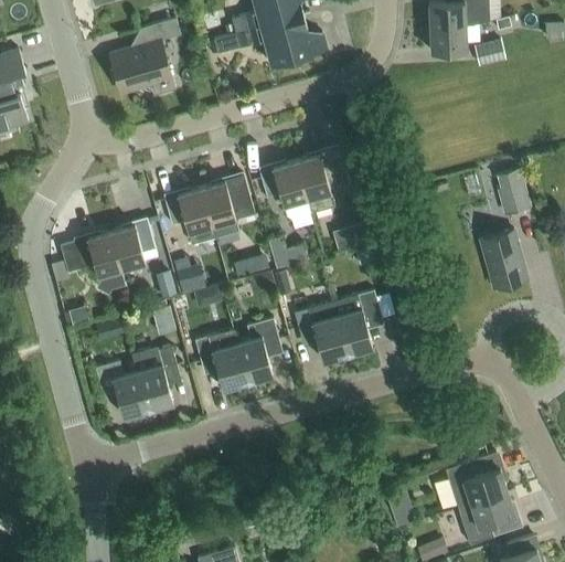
[(232,19),(235,33),(304,14),(299,0),(253,0),(257,11),(232,19)]
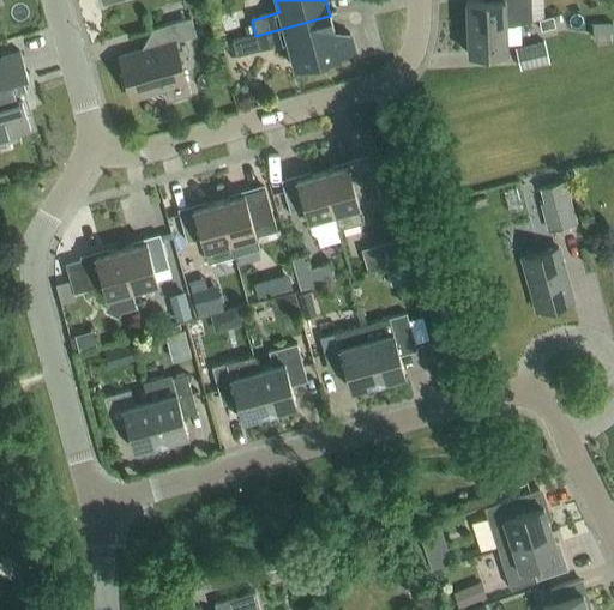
[(465,2),(467,30),(506,28),(512,28),(533,23),(530,0),(499,0),(500,1),(465,2)]
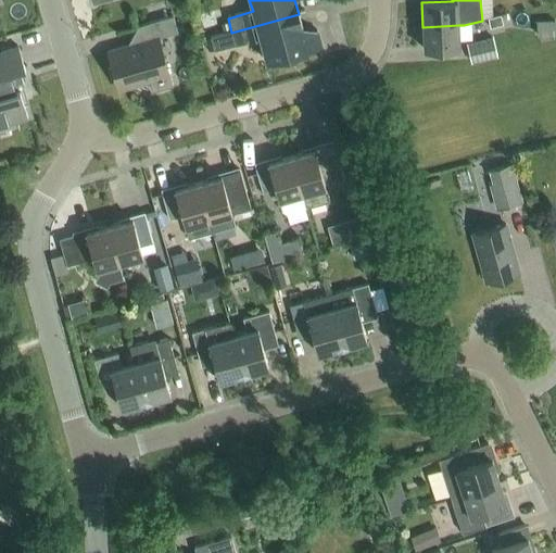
[(231,33),(211,39),(214,52),(261,40),(267,63),(321,48),(317,33),(304,36),(299,14),(231,33)]
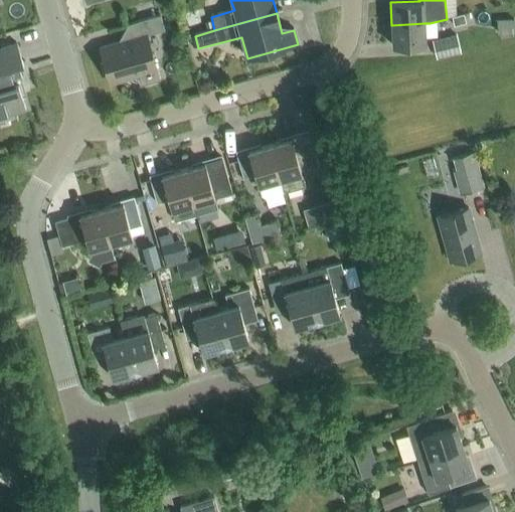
[(454,27),(466,24),(464,15),(452,18),(454,27)]
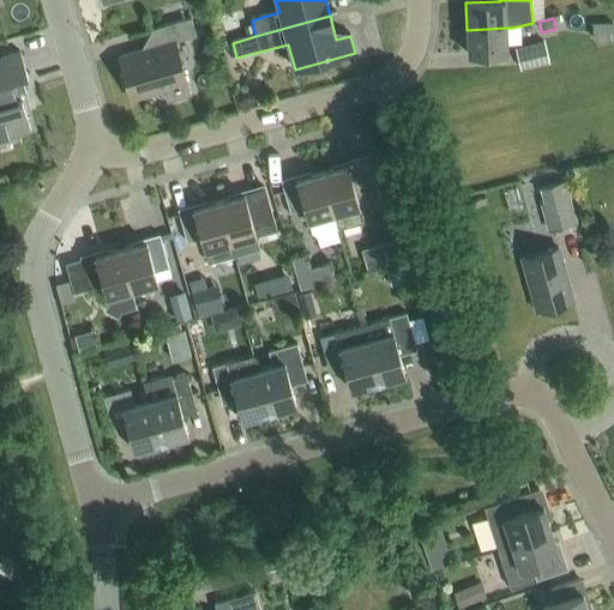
[(136,95),(140,97),(149,95),(151,91),(158,89),(164,91),(168,102),(190,96),(174,43),(197,37),(191,19),(151,31),(157,48),(119,59),(131,97),(136,95)]
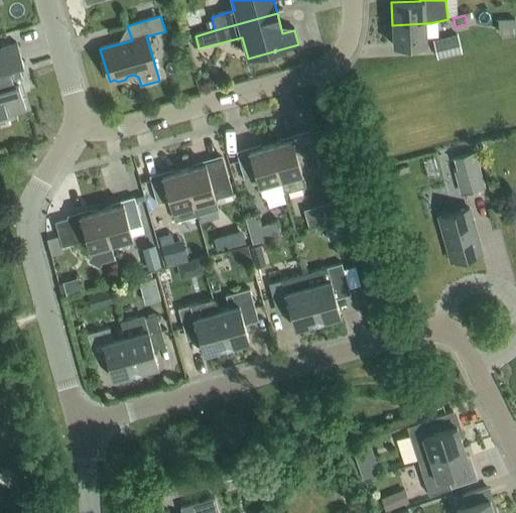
[(515,20),(498,21),(499,35),(515,34),(515,20)]
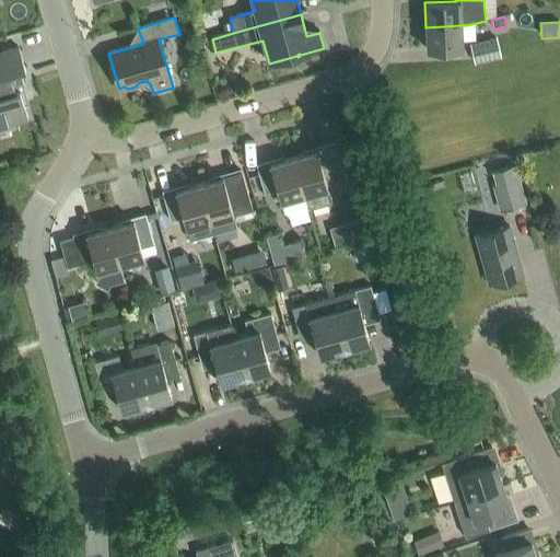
[(463,49),(462,25),(426,27),(427,51),(463,49)]
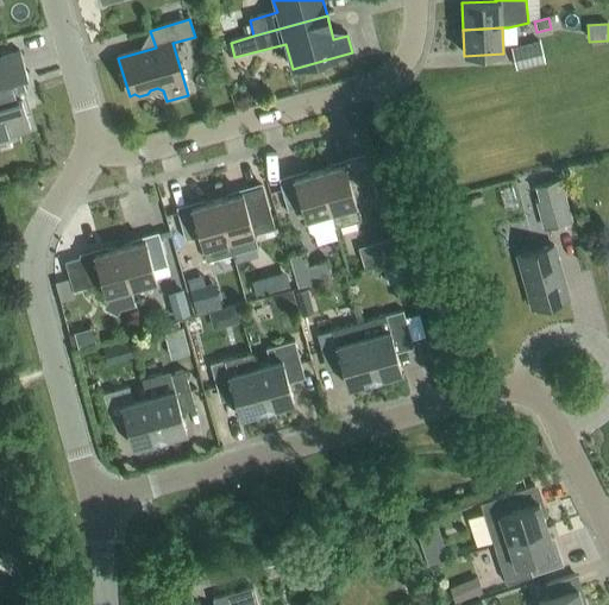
[(525,54),(513,57),(516,71),(545,64),(539,43),(522,48),(525,54)]
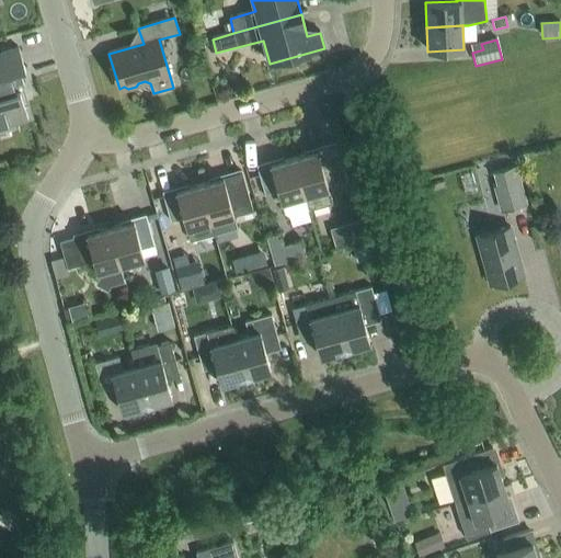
[(0,128),(27,121),(19,89),(24,87),(20,75),(25,72),(19,49),(0,54),(0,128)]
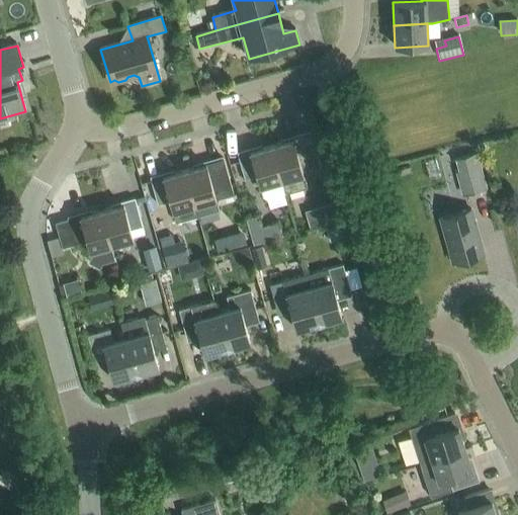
[(288,143),(271,147),(285,195),(307,189),(303,175),(321,170),(311,135),(287,142),(288,143)]
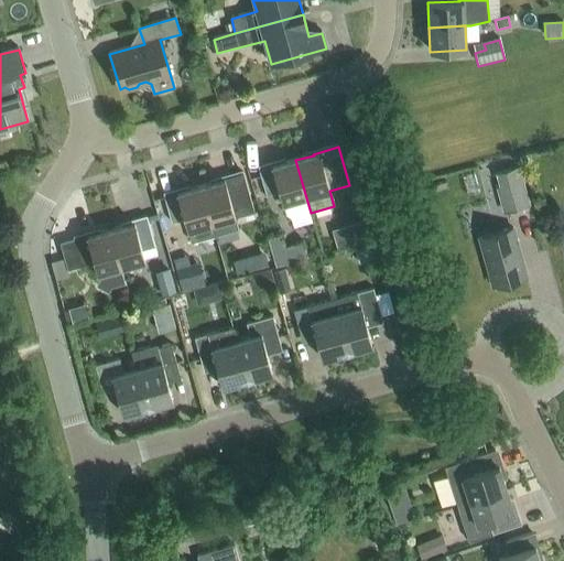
[(280,194),(282,204),(285,216),(290,218),(311,213),(295,160),(278,165),(277,164),(258,170),(267,197),(280,194)]
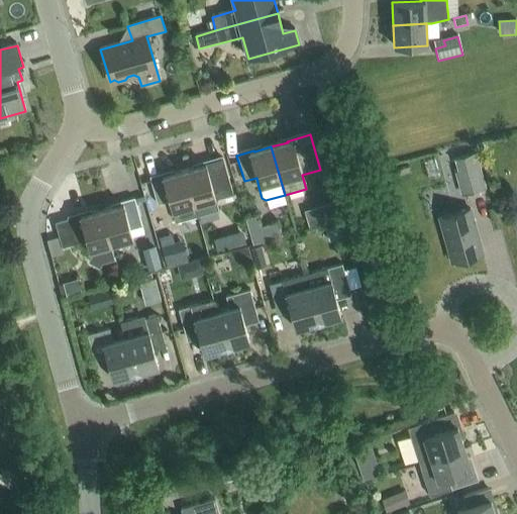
[(486,190),(477,155),(455,161),(458,174),(469,171),(475,194),(486,190)]
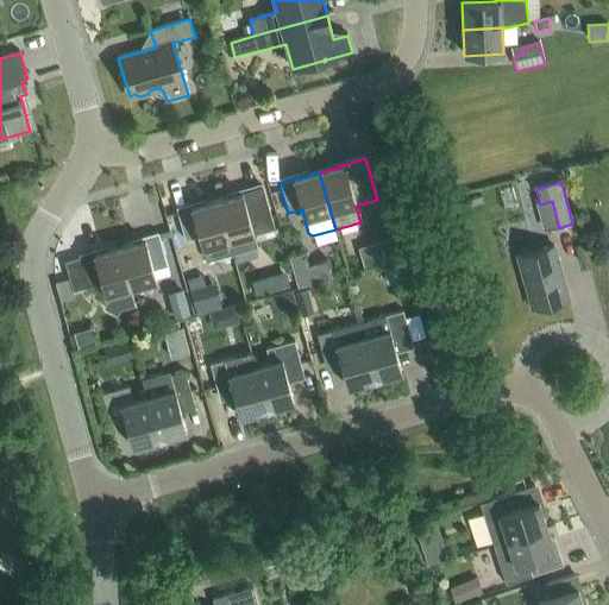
[(237,196),(217,202),(232,257),(228,243),(274,229),(262,188),(236,195),(237,196)]
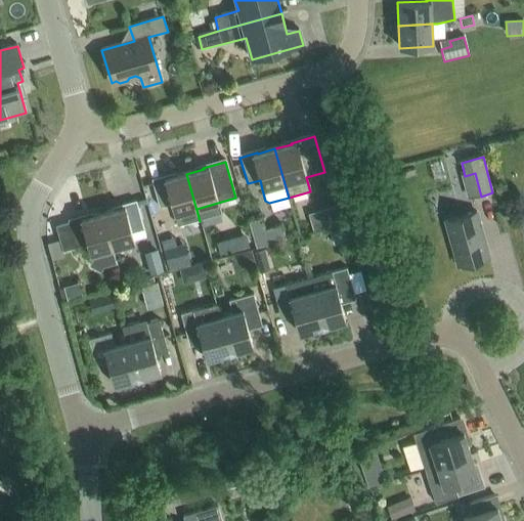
[(171,205),(174,215),(178,227),(200,221),(186,174),(169,178),(151,182),(159,208),(171,205)]
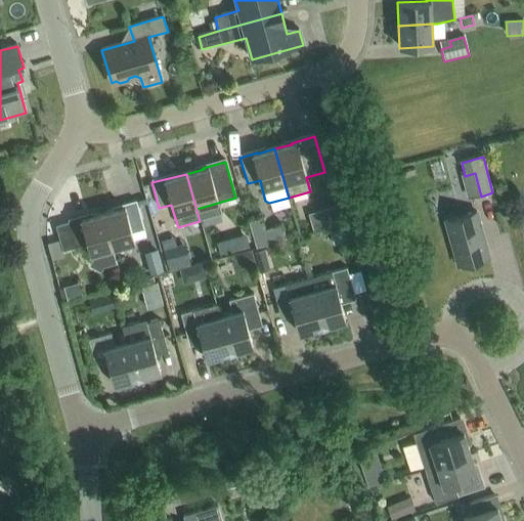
[(119,210),(102,214),(112,249),(134,243),(131,232),(143,229),(136,204),(119,209),(119,210)]
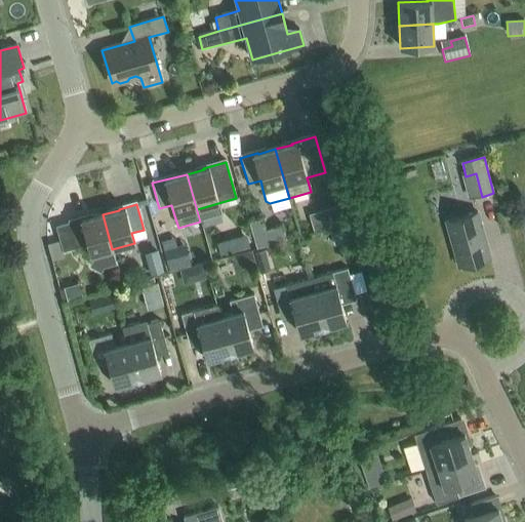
[(458,268),(489,258),(477,213),(446,223),(458,268)]
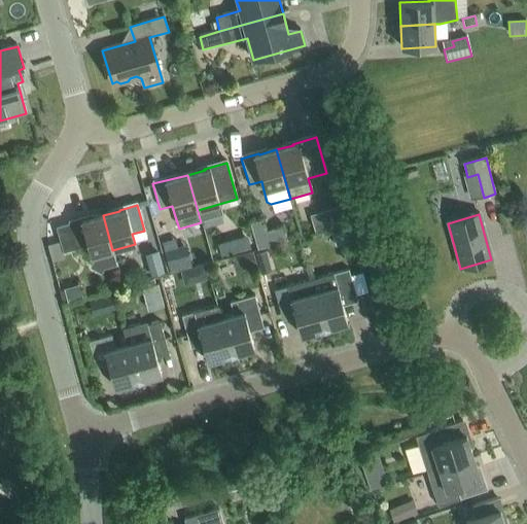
[(68,224),(70,229),(57,233),(63,253),(88,246),(93,263),(91,266),(102,273),(104,269),(114,266),(110,251),(112,250),(103,215),(86,220),(85,219),(68,224)]
